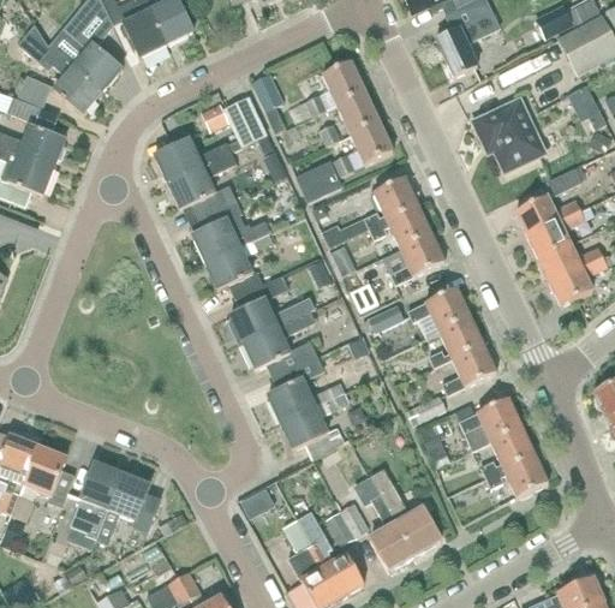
[(113,24),(101,0),(88,0),(64,28),(89,51),(94,46),(113,24)]
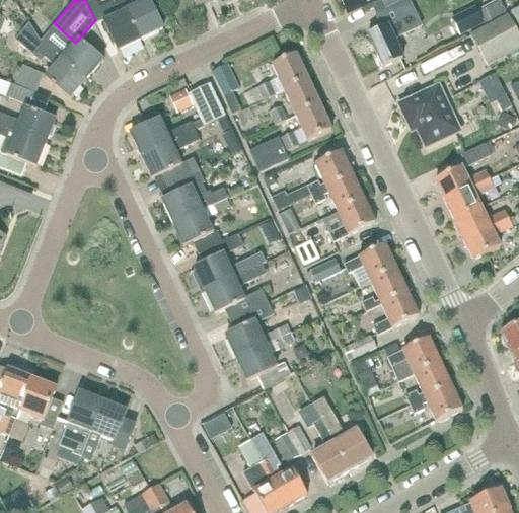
[(85,0),(95,20),(96,19),(104,14),(97,0),(85,0)]
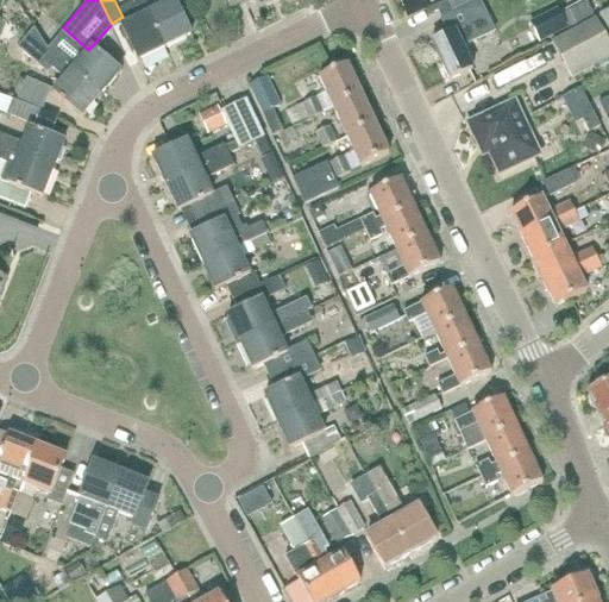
[(150,12),(165,44),(192,32),(176,0),(174,0),(150,12)]
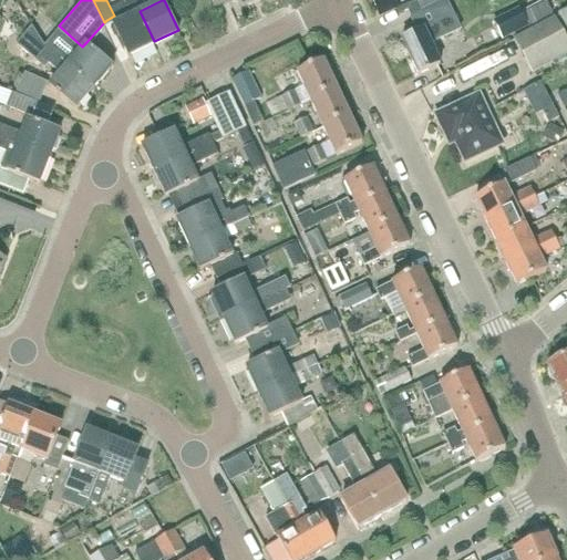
[(421,7),(432,0),(374,0),(380,11),(403,0),(418,0),(421,7)]
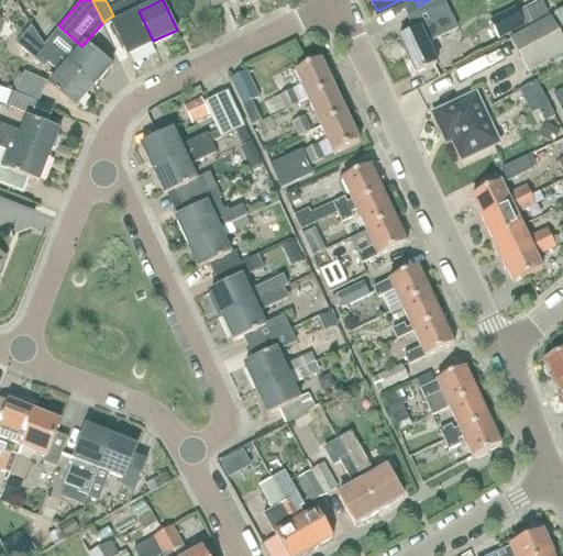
[(429,0),(418,7),(409,11),(417,26),(399,35),(416,69),(438,58),(428,39),(456,25),(444,0),(429,0)]
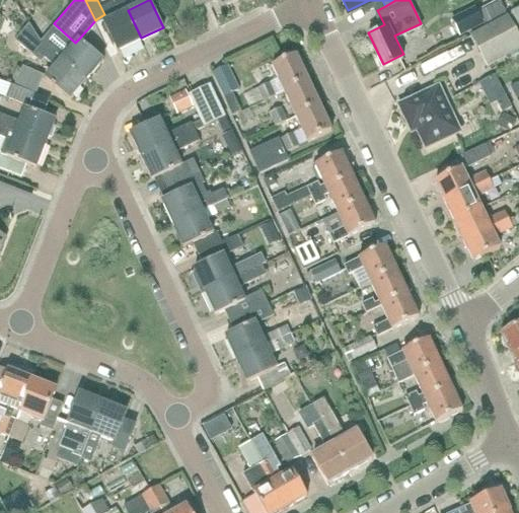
[(460,31),(483,20),(484,22),(507,10),(502,0),(490,0),(475,7),(474,4),(453,15),(460,31)]
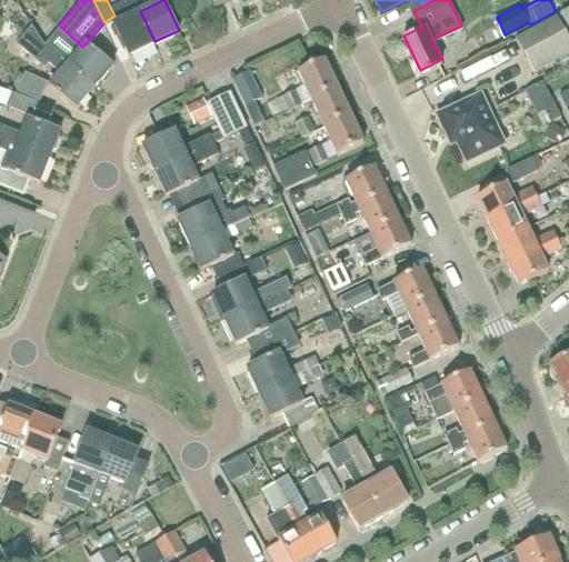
[(568,50),(568,6),(558,12),(517,34),(535,69),(568,50)]
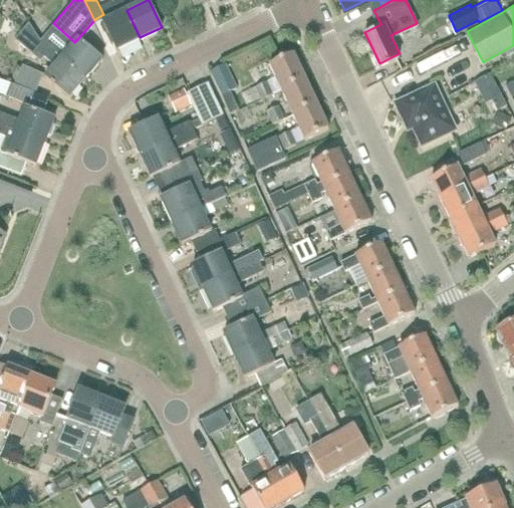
[(116,48),(140,37),(126,10),(103,21),(116,48)]
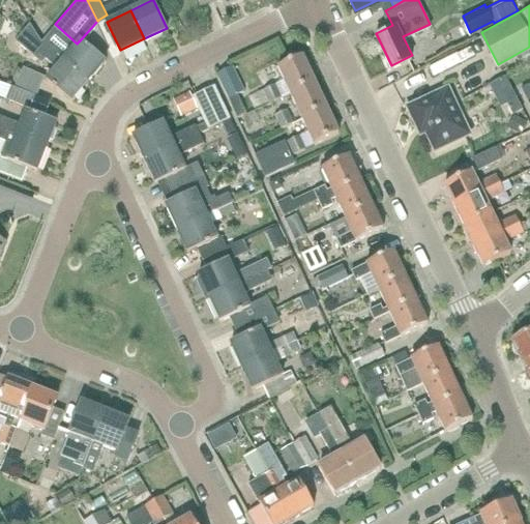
[(88,79),(63,59),(43,41),(30,22),(17,38),(41,59),(45,56),(57,66),(48,78),(71,97),(88,79)]
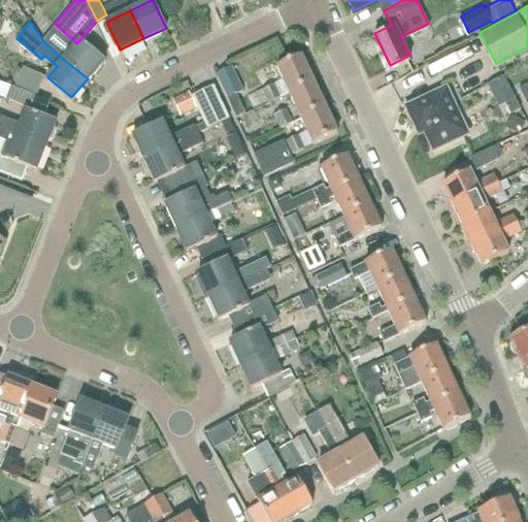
[(104,59),(80,39),(76,43),(63,59),(88,78),(104,59)]
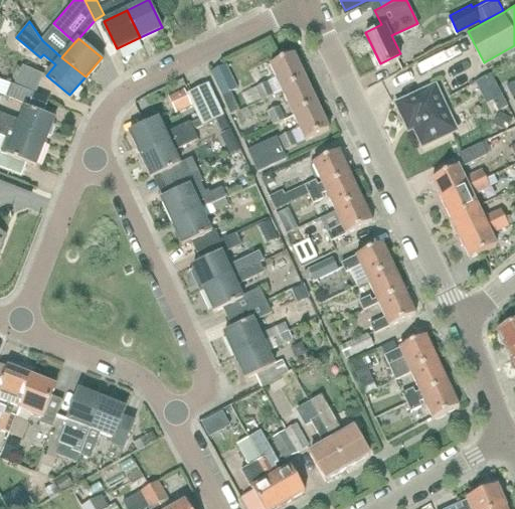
[(283,91),(306,78),(293,53),(270,64),(275,75),(255,85),(262,97),(281,88),(283,91)]
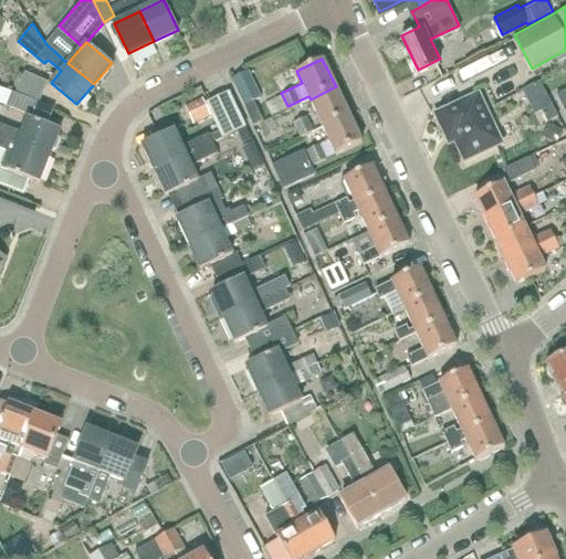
[(40,97),(48,78),(24,69),(17,87),(40,97)]
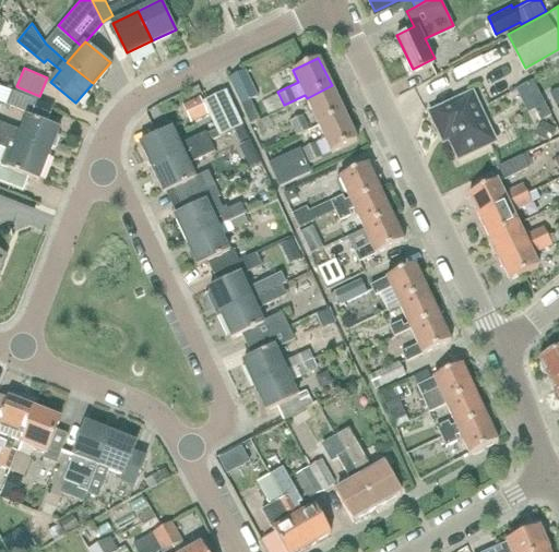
[(251,94),(258,92),(247,68),(230,75),(241,99),(251,94)]
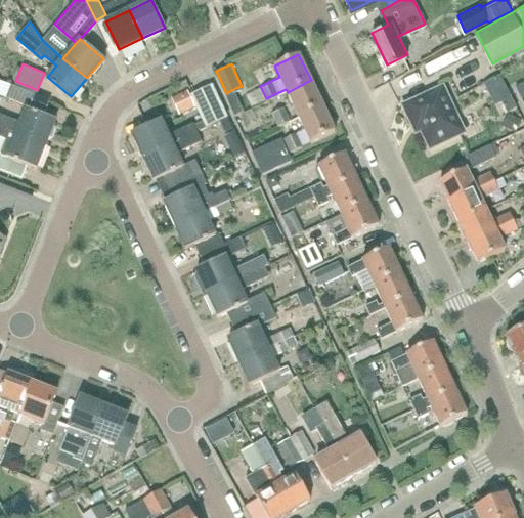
[(299,116),(322,104),(311,80),(288,92),(299,116)]
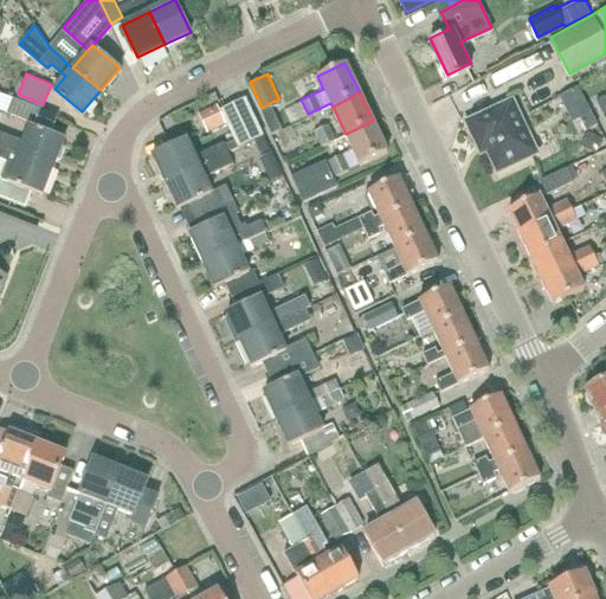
[(34,121),(40,105),(12,95),(6,110),(34,121)]
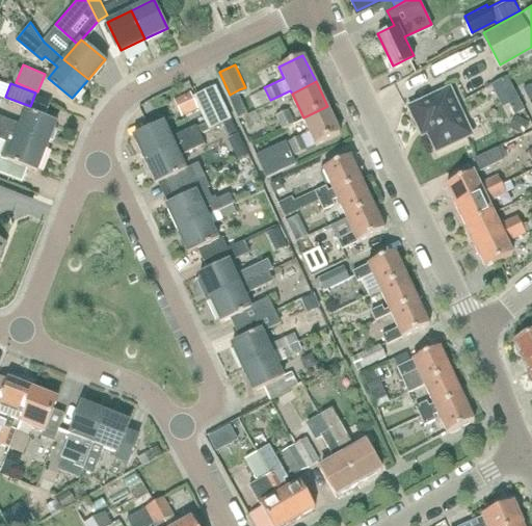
[(230,115),(217,88),(215,83),(193,94),(208,126),(222,119),(230,115)]
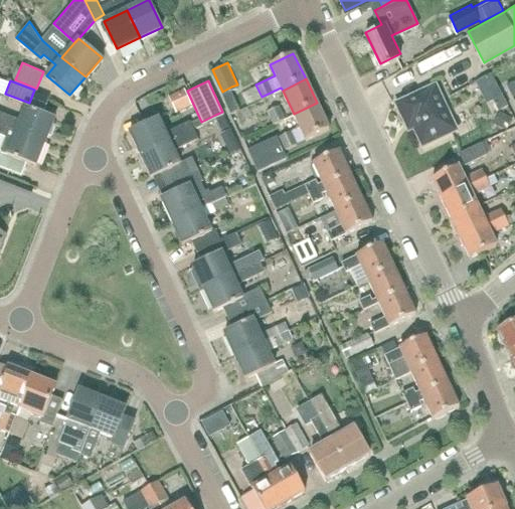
[(456,127),(436,83),(397,102),(405,119),(410,116),(423,143),(456,127)]
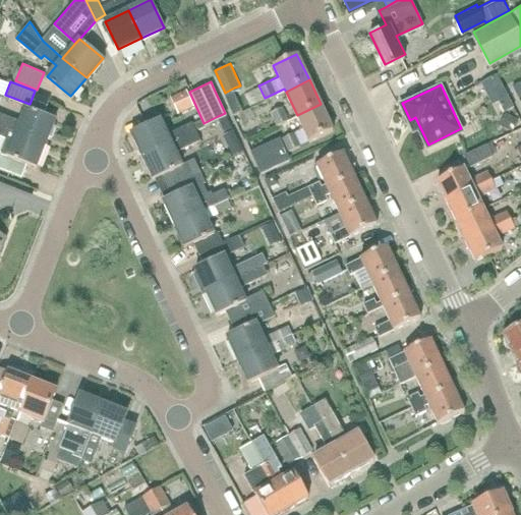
[(185,87),(170,94),(178,109),(192,102),(185,87)]
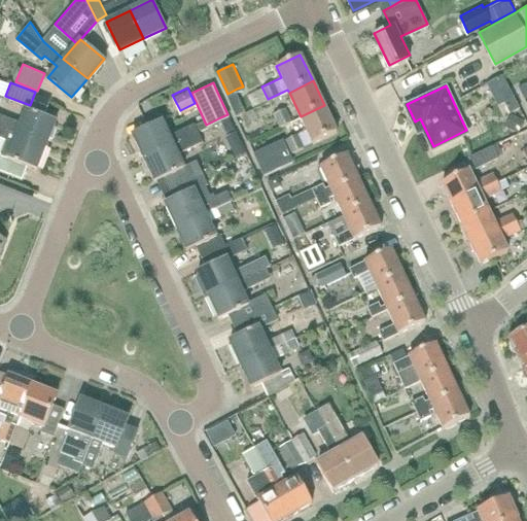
[(520,105),(515,94),(503,99),(510,110),(520,105)]
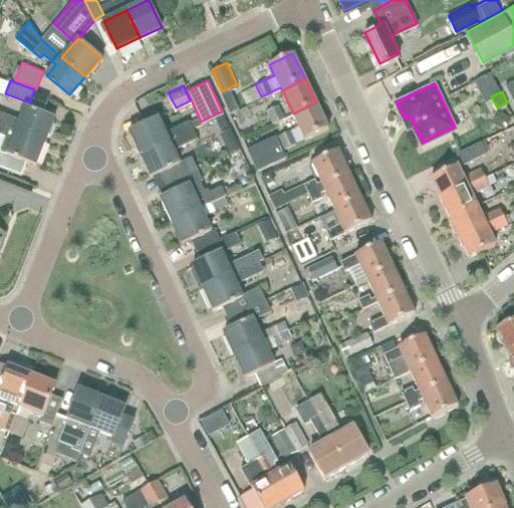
[(284,146),(304,138),(305,139),(328,128),(316,102),(293,113),(298,124),(278,134),(284,146)]
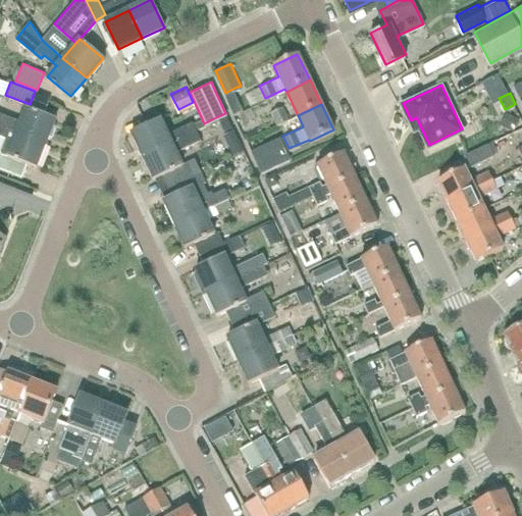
[(277,122),(289,117),(282,105),(271,110),(277,122)]
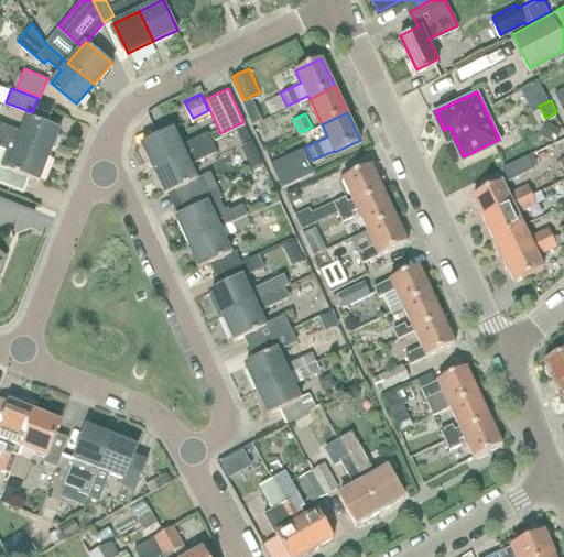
[(18,142),(50,154),(60,127),(28,115),(18,142)]
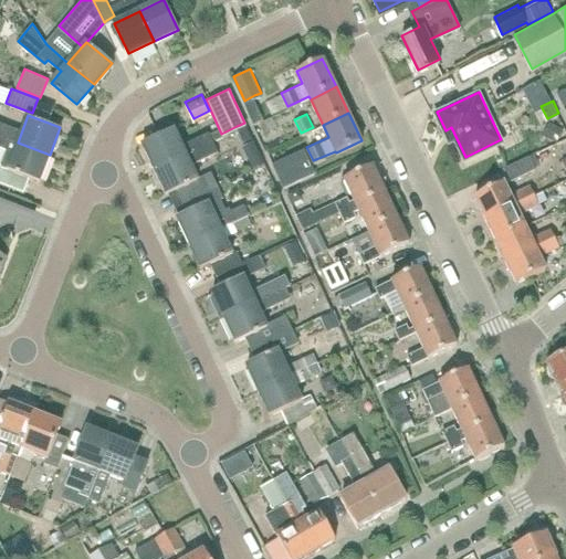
[(554,140),(562,126),(552,122),(544,135),(554,140)]
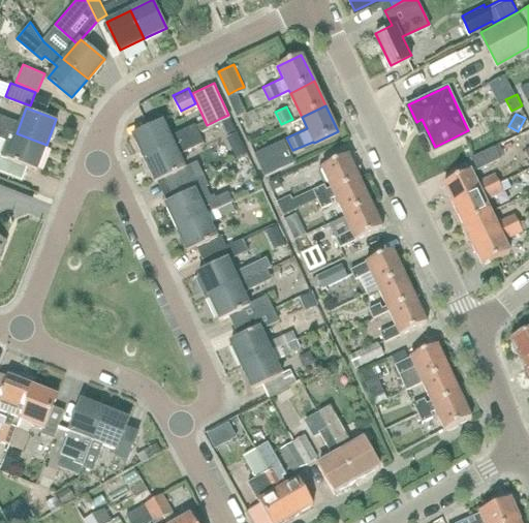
[(228,115),(221,118),(227,130),(235,127),(228,115)]
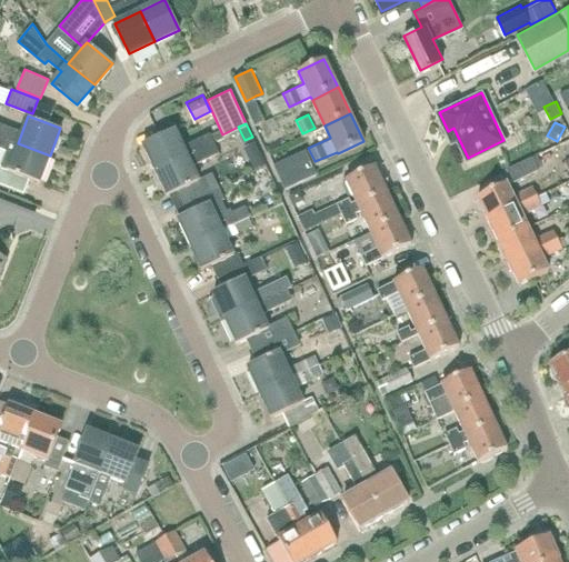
[(0,136),(8,139),(11,130),(0,124),(0,136)]
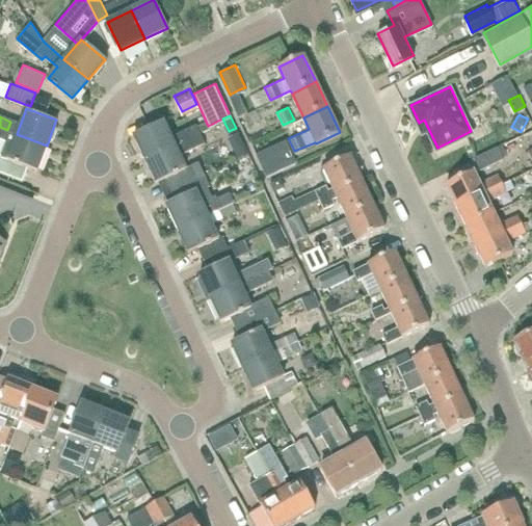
[(184,139),(180,132),(170,136),(163,121),(134,134),(145,158),(175,143),(184,139)]
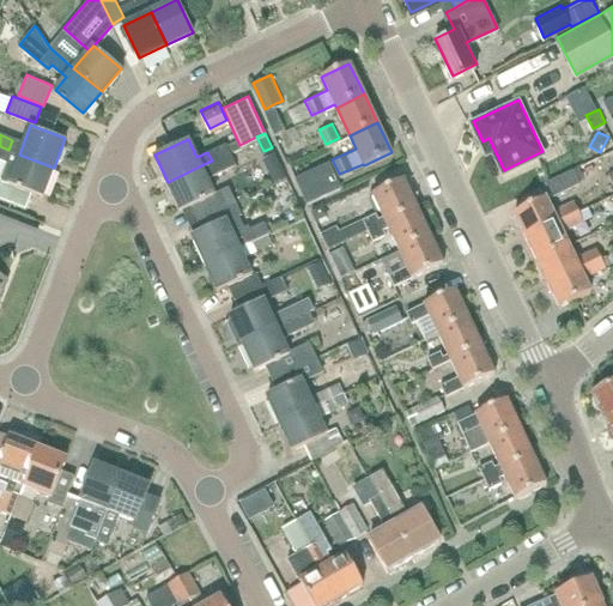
[(230,152),(229,150),(226,143),(207,152),(212,161),(230,152)]
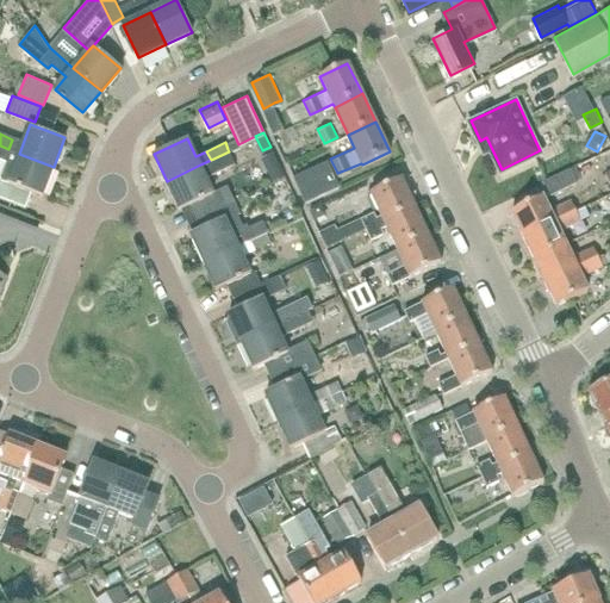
[(0,193),(7,197),(26,204),(31,190),(43,193),(54,167),(19,154),(8,149),(4,159),(0,156),(0,193)]
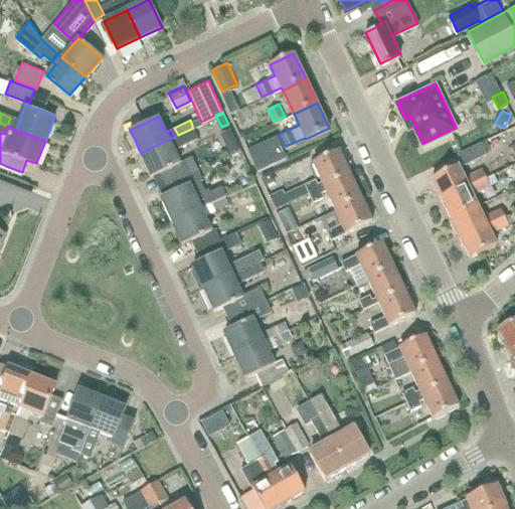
[(197,136),(193,128),(178,135),(182,143),(197,136)]
